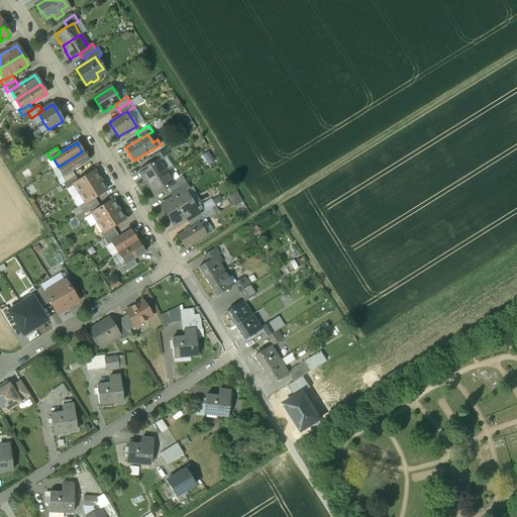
[(165,148),(149,158),(153,164),(160,161),(169,156),(165,148)]
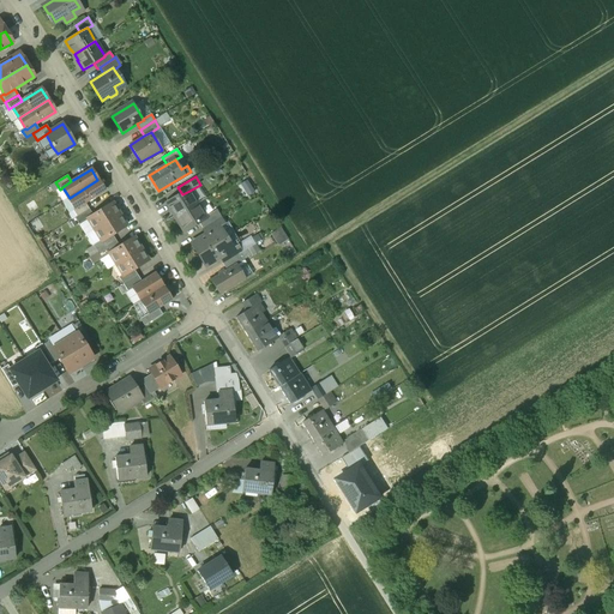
[(97,180),(70,198),(76,209),(77,210),(85,204),(104,192),(97,180)]
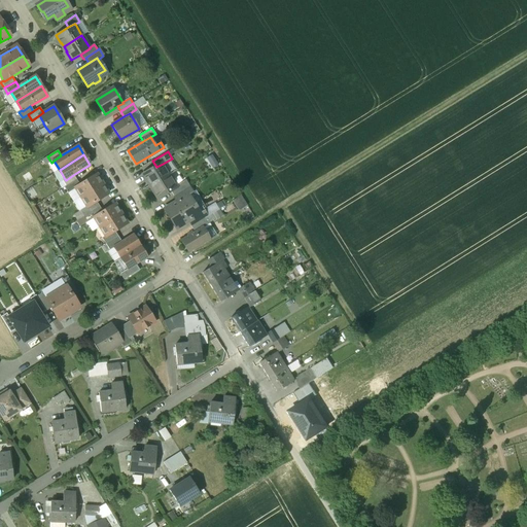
[(156,167),(144,175),(150,186),(169,175),(163,164),(156,167)]
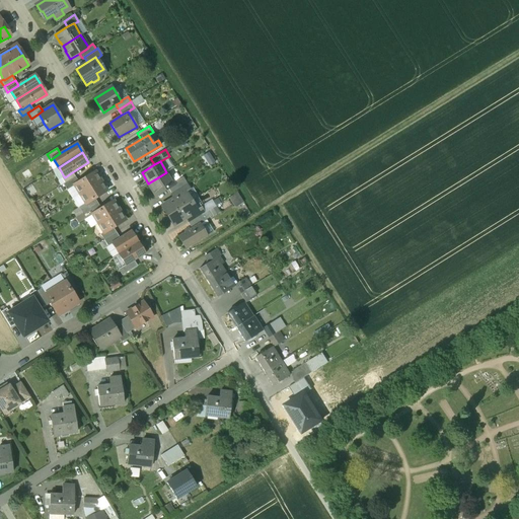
[(72,172),(65,177),(64,176),(62,177),(65,183),(75,177),(72,172)]
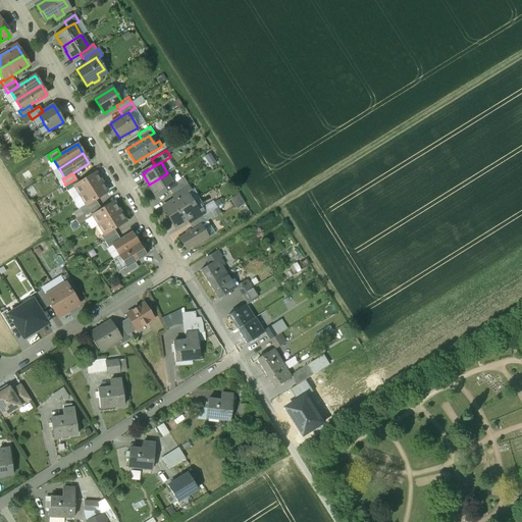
[(79,184),(74,186),(74,187),(81,196),(101,183),(96,173),(79,184)]
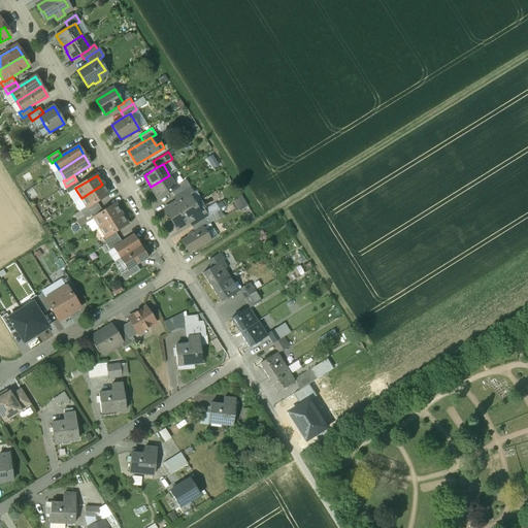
[(169,175),(151,187),(159,199),(171,192),(177,188),(176,187),(169,175)]
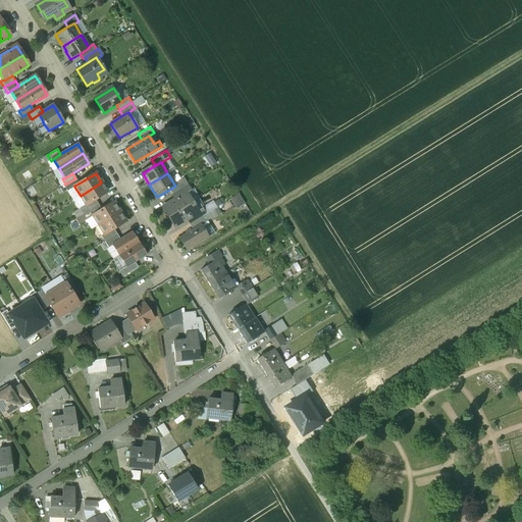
[(65,185),(64,186),(67,191),(74,187),(74,186),(79,184),(75,178),(65,185)]
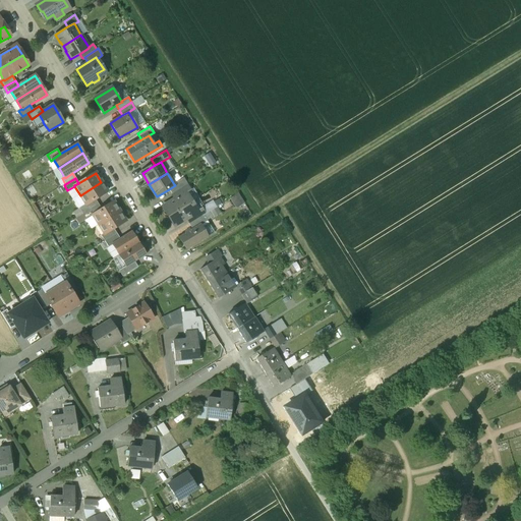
[(182,180),(174,184),(175,185),(169,189),(172,194),(172,193),(186,185),(182,180)]
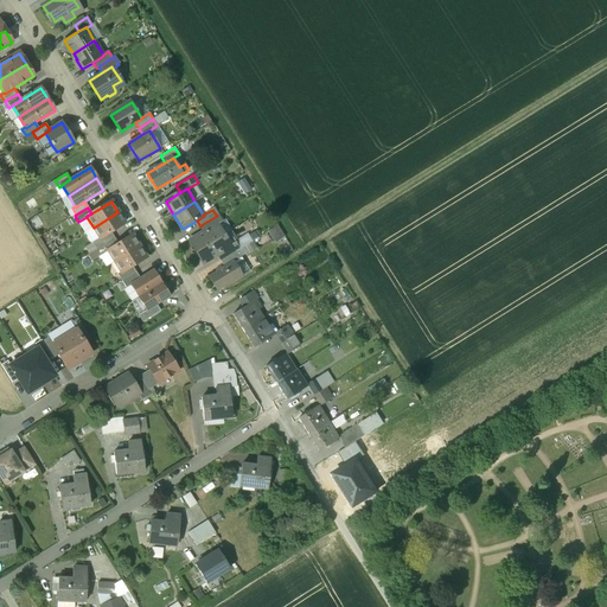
[(117,212),(94,228),(100,238),(101,238),(110,232),(125,223),(117,212)]
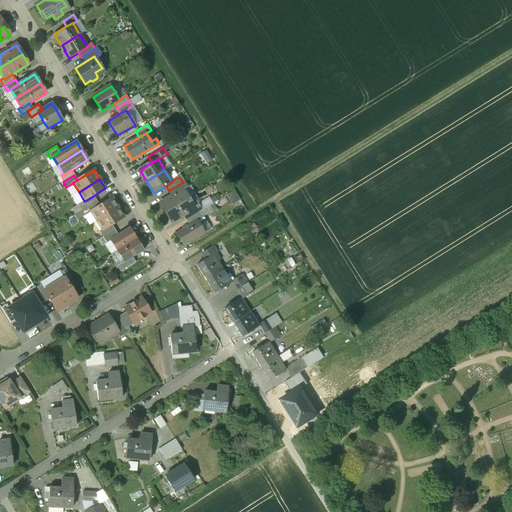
[(183,182),(169,190),(172,195),(182,189),(182,190),(188,186),(185,181),(183,182)]
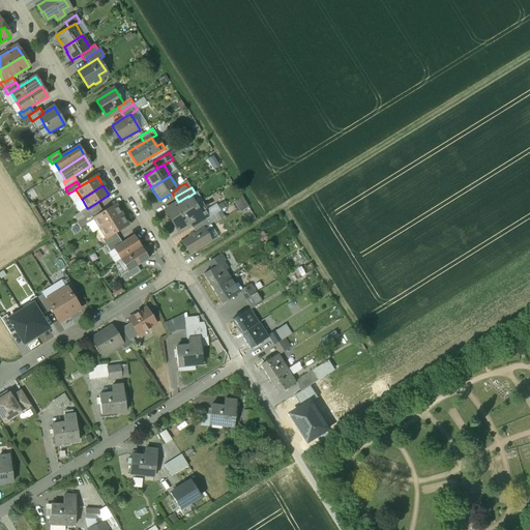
[(238,211),(247,206),(242,195),(233,200),(238,211)]
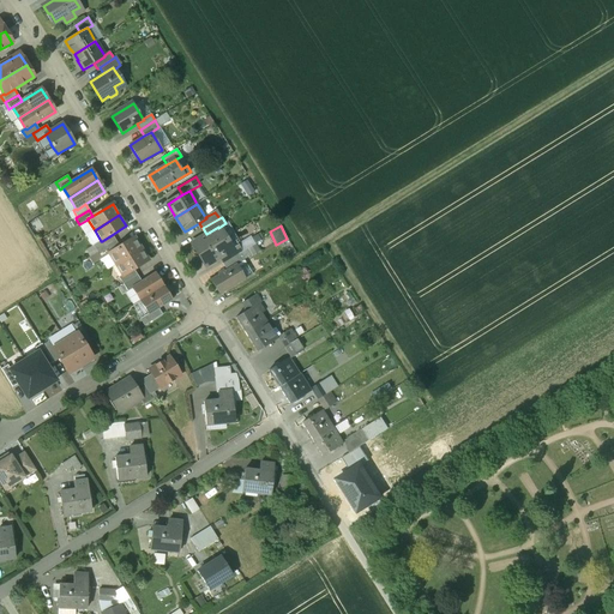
[(206,234),(191,244),(198,256),(226,239),(218,228),(218,227),(206,234)]
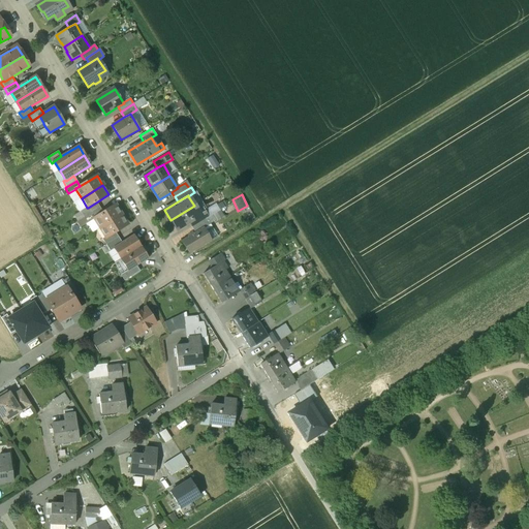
[(96,203),(88,208),(87,208),(81,212),(85,217),(99,208),(96,203)]
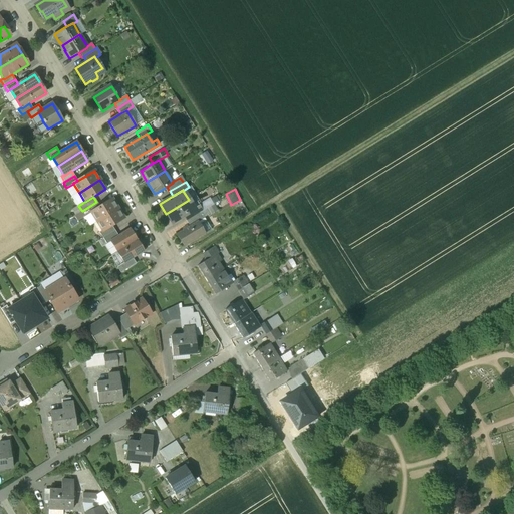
[(99,207),(91,212),(91,213),(97,222),(117,209),(111,200),(99,207)]
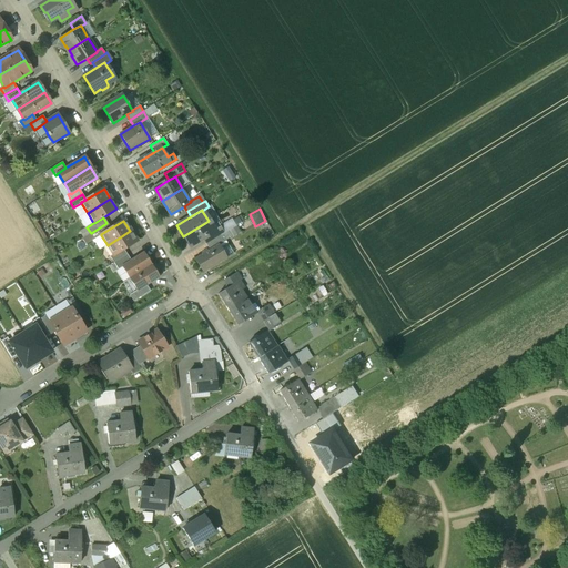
[(209,221),(183,236),(190,246),(204,239),(215,231),(209,221)]
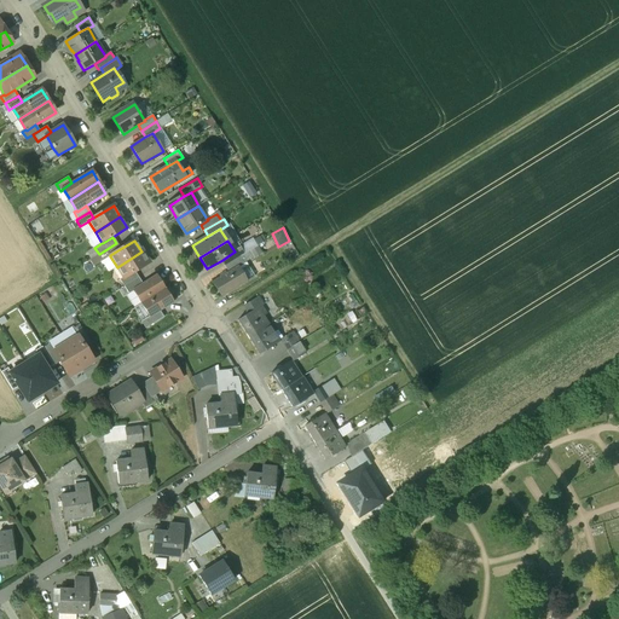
[(116,243),(99,254),(103,260),(110,256),(110,255),(120,249),(116,243)]
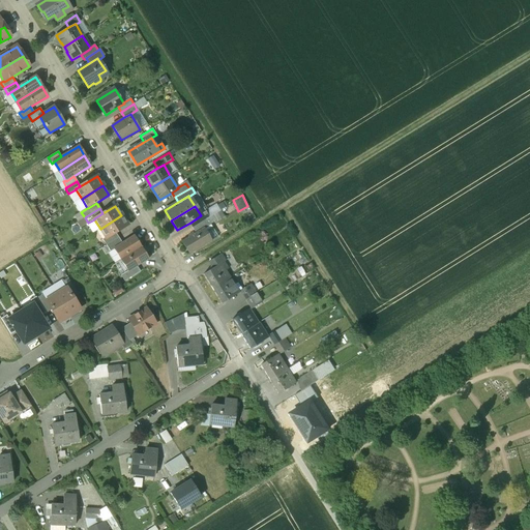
[(206,211),(201,215),(190,223),(194,227),(205,219),(209,217),(206,211)]
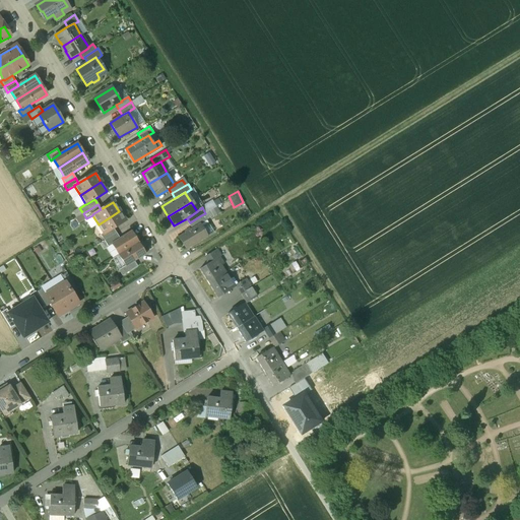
[(119,211),(99,224),(104,234),(105,234),(113,229),(125,220),(119,211)]
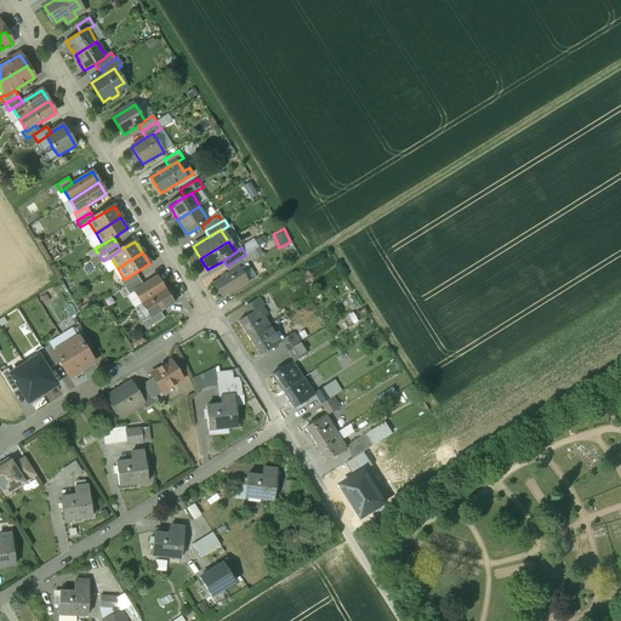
[(227,266),(226,267),(229,273),(237,268),(238,269),(245,265),(240,257),(227,266)]
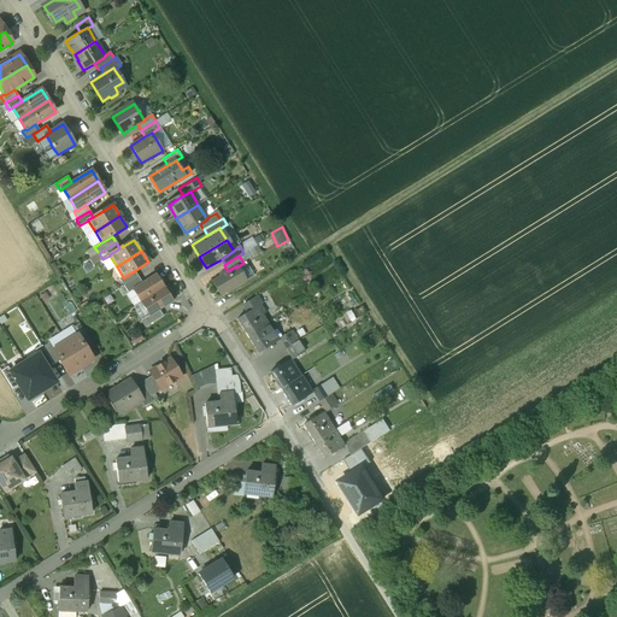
[(228,271),(213,280),(222,294),(244,281),(236,268),(235,266),(228,271)]
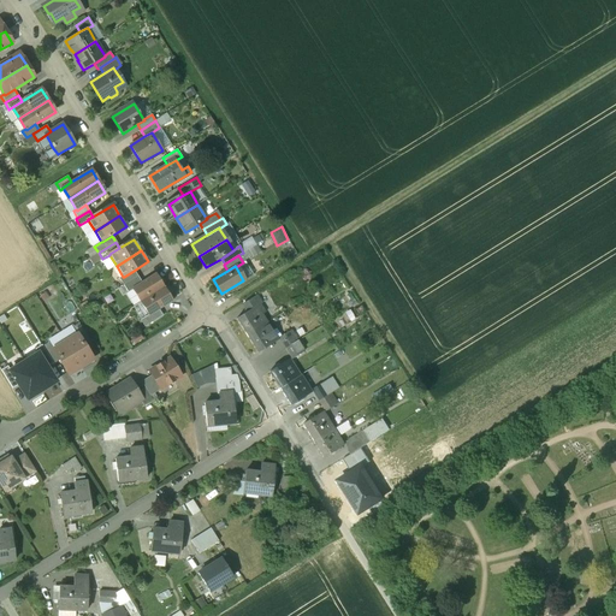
[(134,271),(124,277),(123,277),(119,279),(123,285),(137,277),(134,271)]
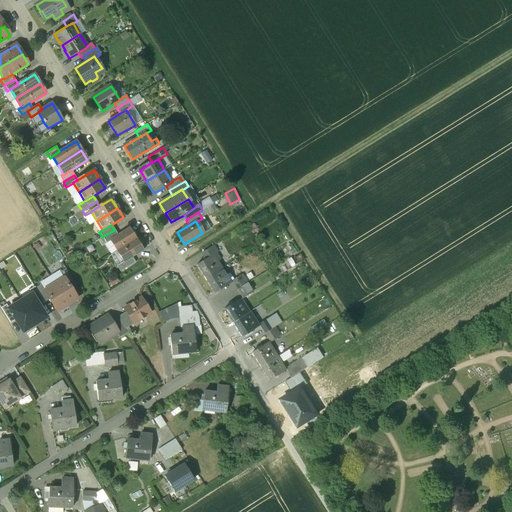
[(117,235),(109,239),(110,240),(117,251),(137,239),(129,227),(117,235)]
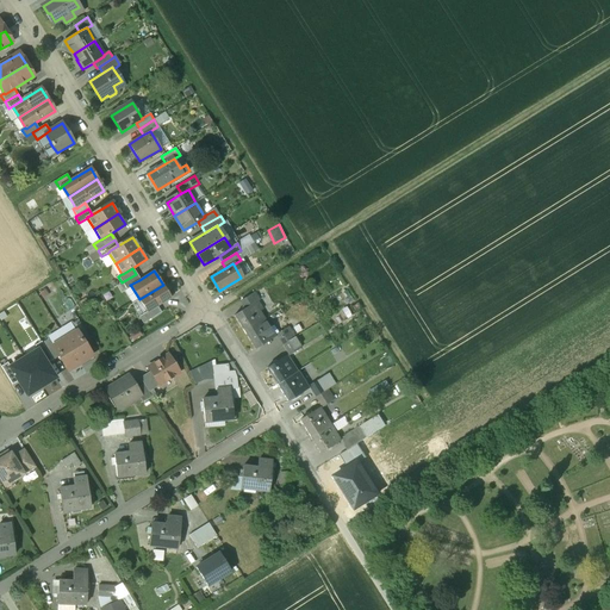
[(139,280),(136,274),(122,282),(126,290),(131,286),(130,285),(139,280)]
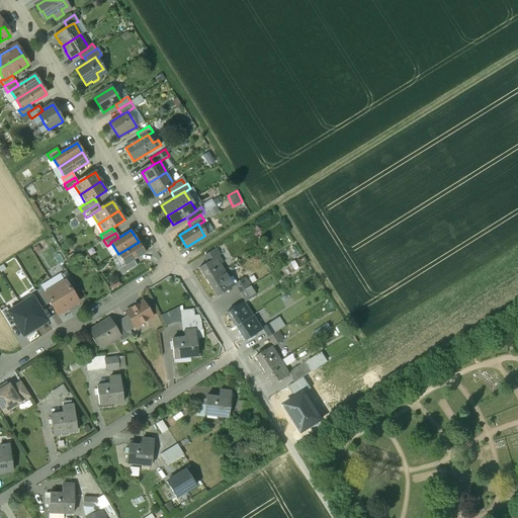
[(139,242),(118,254),(124,265),(125,266),(134,261),(146,253),(139,242)]
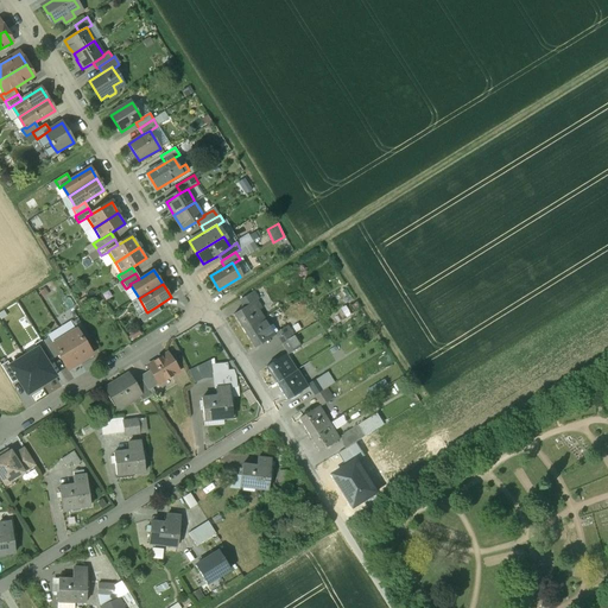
[(253,292),(239,302),(244,309),(252,303),(252,304),(258,301),(253,292)]
